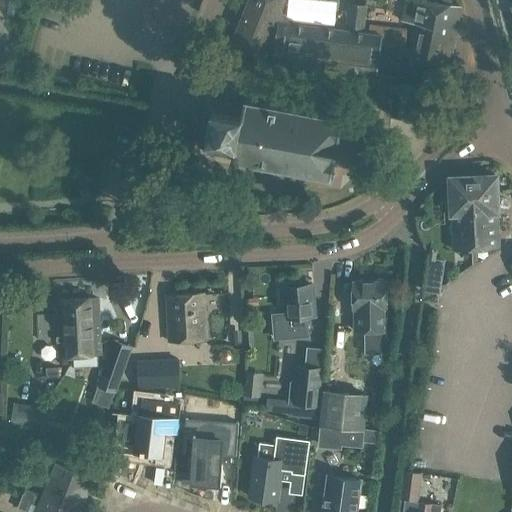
[(270,38),(286,0),(247,0),(225,54),(263,60),(263,59),(266,60),(274,39),(270,38)]
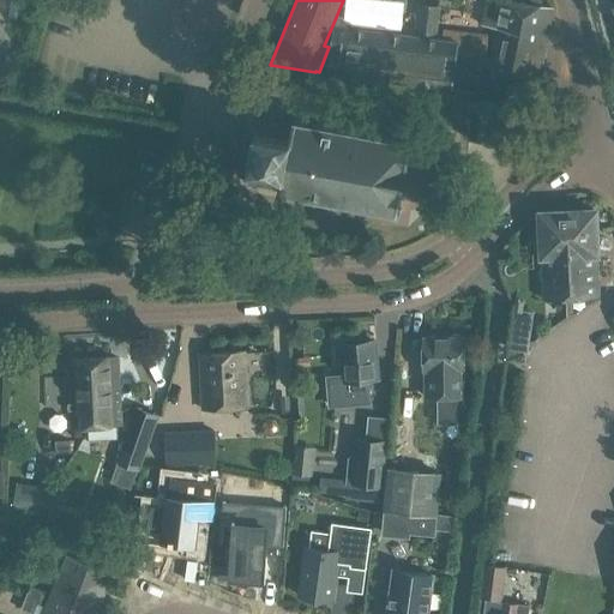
[(458,67),(455,90),(473,92),(482,92),(483,94),(486,73),(537,83),(539,83),(540,83),(545,55),(552,22),(554,10),(542,7),(543,0),(534,0),(533,5),(506,0),(493,0),(488,26),(493,28),(491,46),(488,56),(459,54),(458,67)]
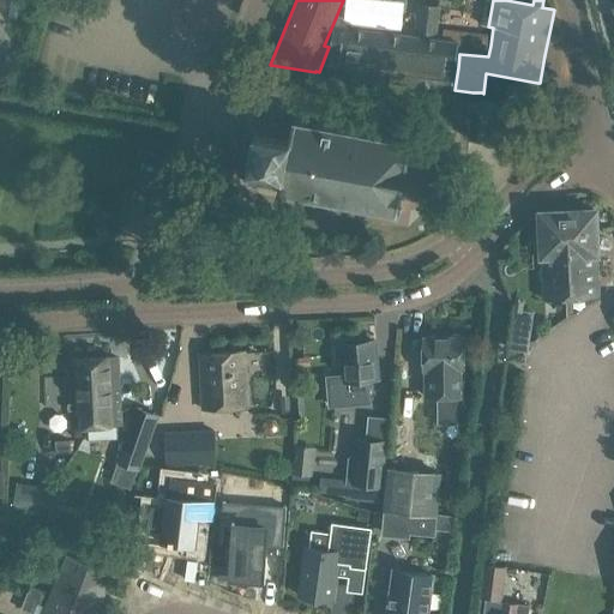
[(329,47),(319,72),(455,90),(458,67),(459,54),(461,42),(434,38),(439,6),(420,4),(415,36),(345,28),(344,34),(335,32),(333,38),(332,47),(329,47)]
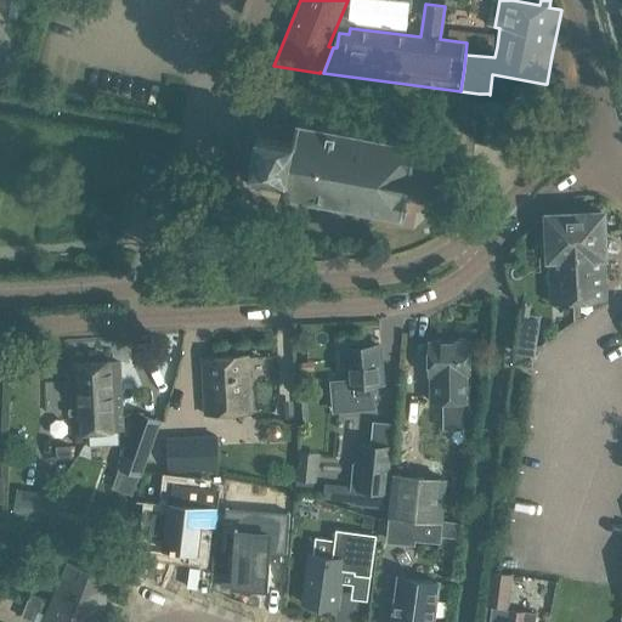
[(289,177),(255,170),(253,187),(286,193),(286,196),(290,196),(290,194),(316,199),(315,201),(318,202),(320,199),(345,204),(344,207),(348,208),(348,205),(373,210),(372,213),(377,213),(377,211),(401,215),(401,218),(405,219),(406,216),(407,216),(408,213),(406,213),(410,193),(412,193),(412,191),(411,191),(414,171),(416,171),(417,168),(414,168),(418,148),(420,150),(422,146),(419,145),(419,143),(414,142),(414,145),(390,140),(390,137),(386,137),(386,139),(361,134),(362,133),(358,131),(357,134),(333,129),(333,126),(329,125),(329,128),(305,123),(305,122),(301,120),(301,123),(266,116),(263,134),(297,140),(289,177)]
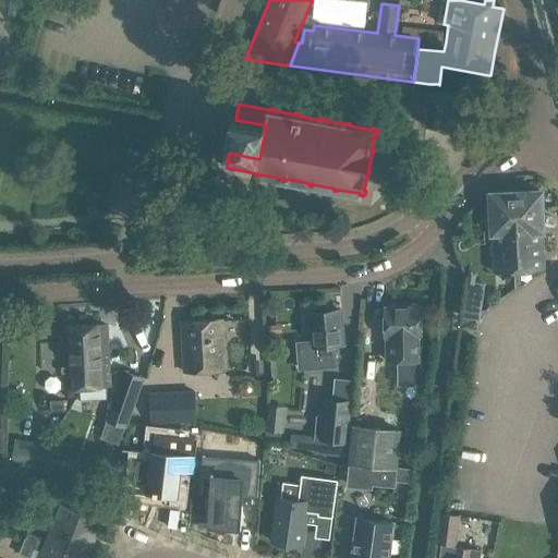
[(259,159),(266,125),(235,120),(232,119),(226,153),(229,153),(259,159)]
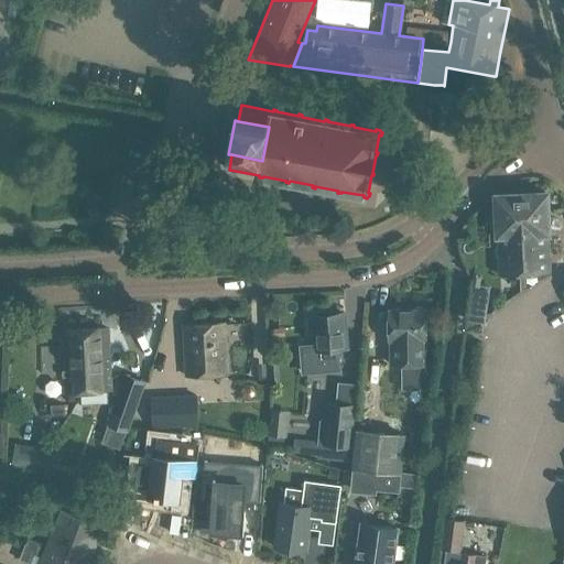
[(523,195),(527,273),(551,272),(548,194),(523,195)]
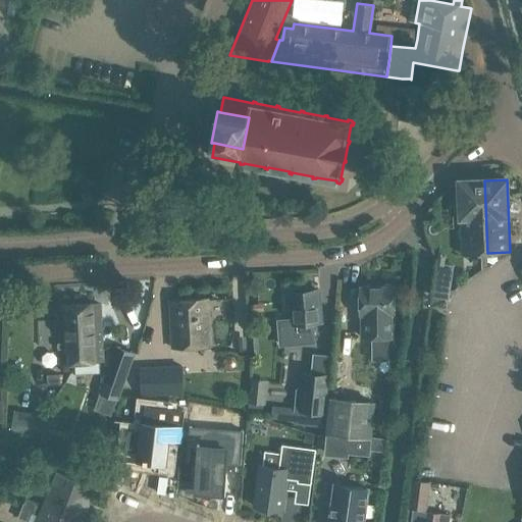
[(463,254),(487,253),(484,180),(460,181),(463,254)]
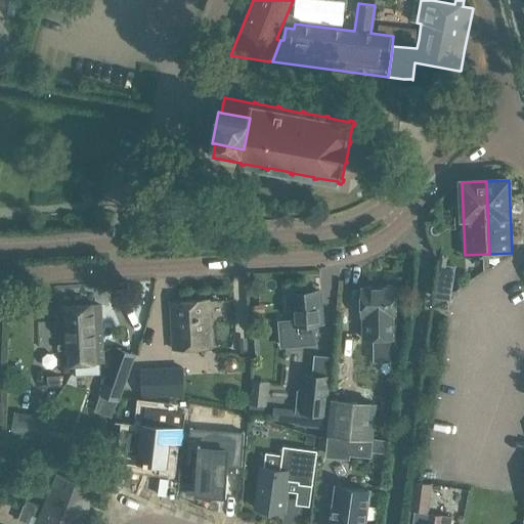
[(440,257),(439,260),(434,297),(449,299),(455,259),(440,257)]
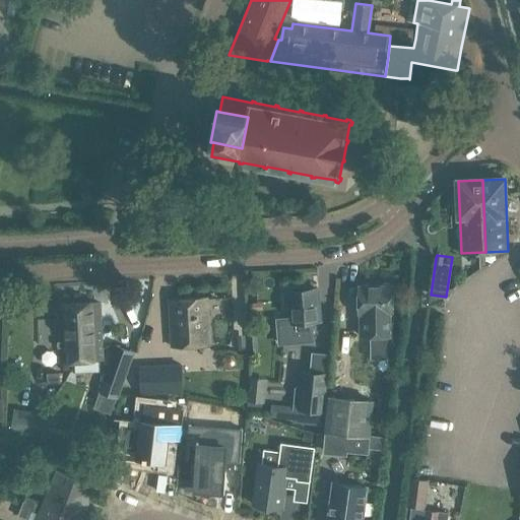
[(395,315),(395,314),(395,286),(376,286),(376,285),(361,285),(361,314),(361,315),(362,315),(363,336),(372,336),(373,360),(397,360),(397,342),(394,342),(394,315),(395,315)]
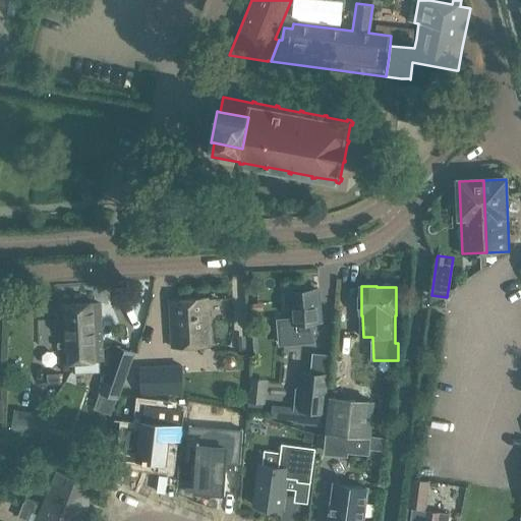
[(293,319),(279,320),(281,344),(313,341),(312,323),(321,322),(321,320),(324,319),(323,308),(321,309),(319,290),(291,291),(293,319)]
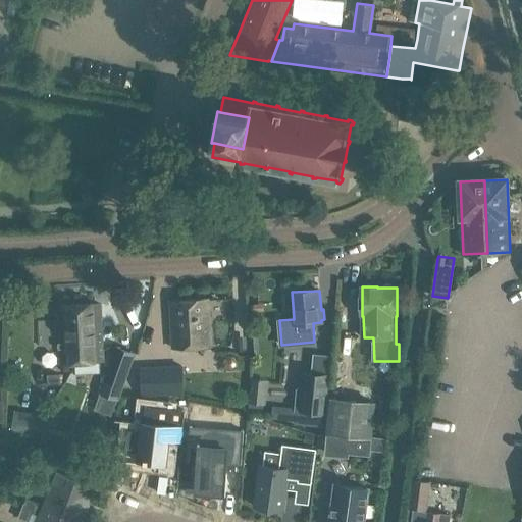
[(212,347),(209,300),(171,301),(173,348),(212,347)]
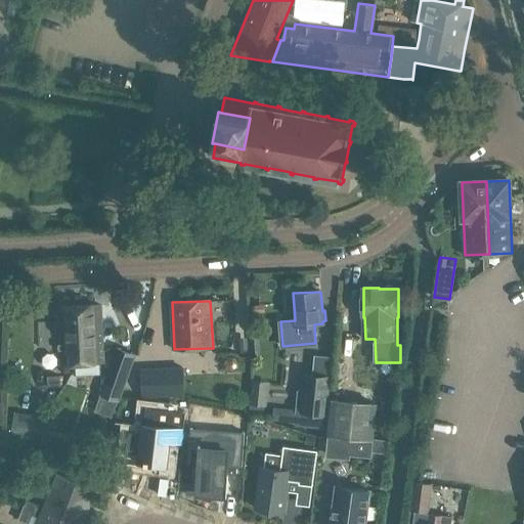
[(62,364),(83,363),(80,306),(59,307),(62,364)]
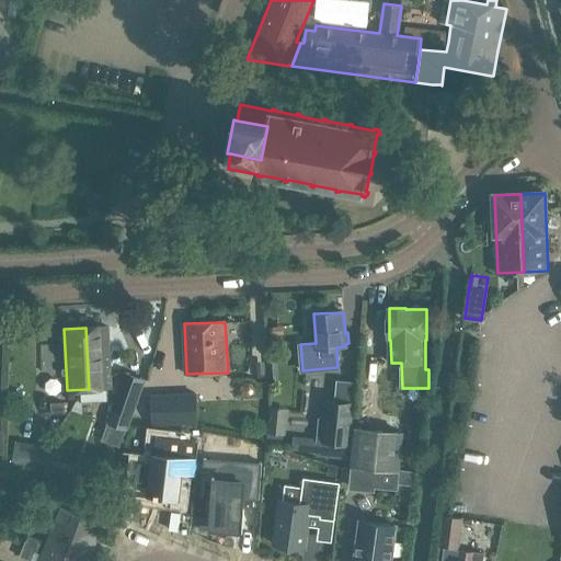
[(86,328),(89,389),(110,388),(107,328),(86,328)]
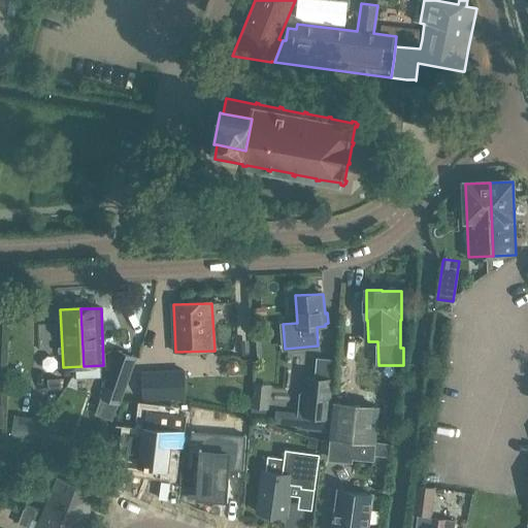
[(137,357),(117,350),(100,398),(121,405),(137,357)]
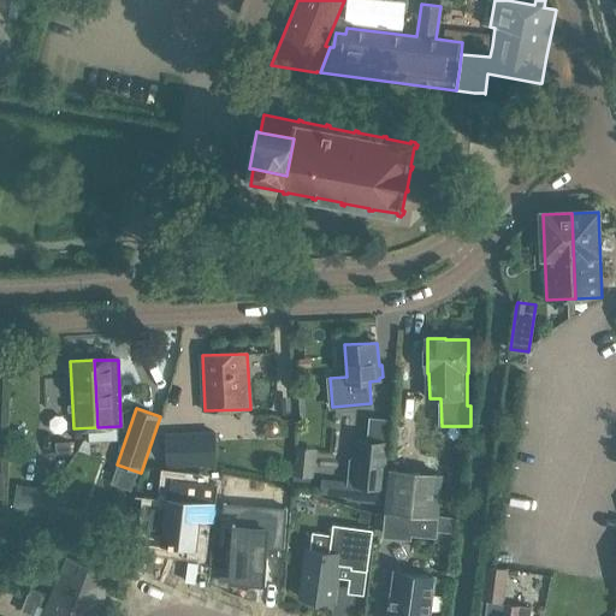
[(167,467),(217,465),(215,431),(166,433),(167,467)]
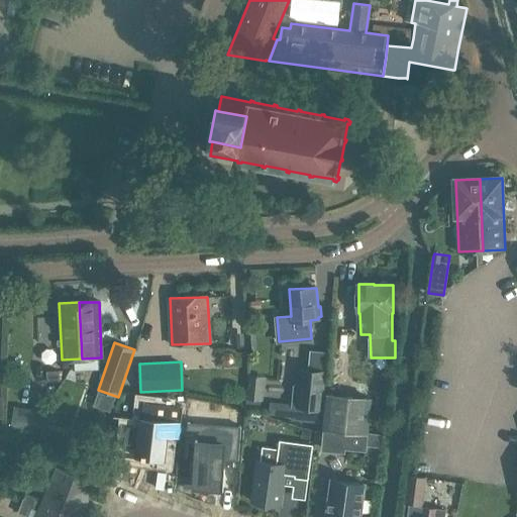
[(294,387),(291,406),(318,410),(322,366),(302,364),(300,387),(294,387)]
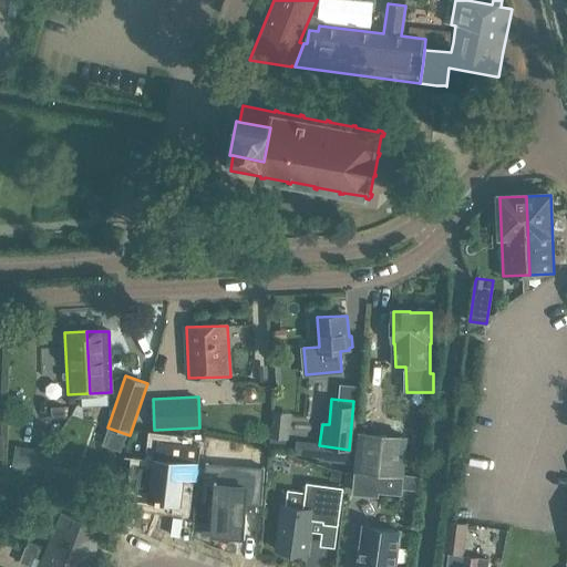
[(360,433),(357,474),(405,478),(409,437),(360,433)]
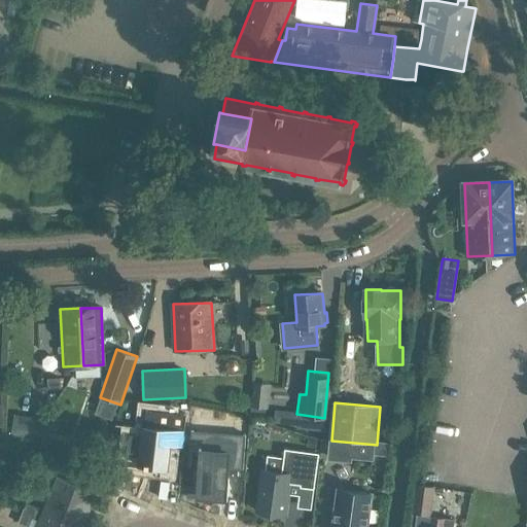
[(140,456),(140,464),(169,467),(172,436),(184,437),(187,414),(146,409),(143,435),(130,433),(127,454),(140,456)]
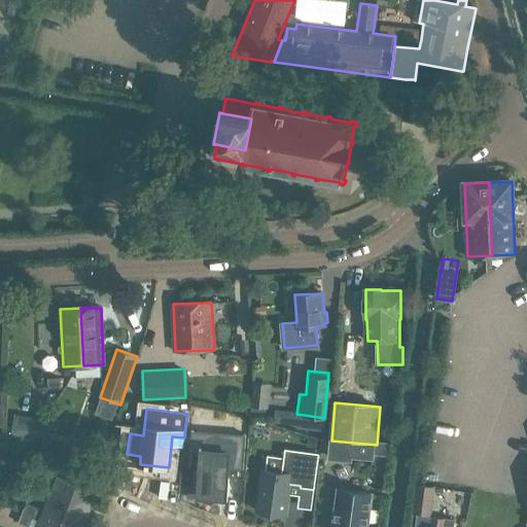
[(202,437),(194,496),(223,499),(226,470),(241,471),(244,444),(202,437)]
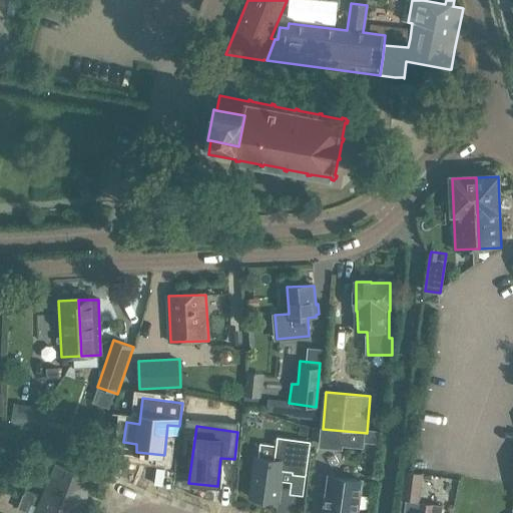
[(62,431),(27,427),(26,443),(60,447),(62,431)]
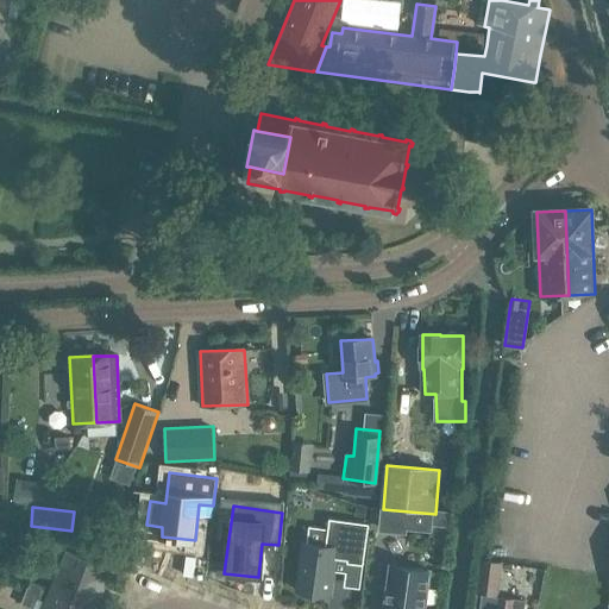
[(407,529),(433,531),(435,514),(383,509),(381,532),(407,534),(407,529)]
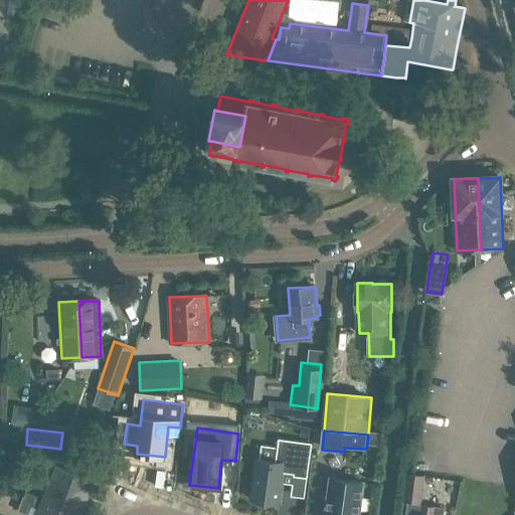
[(294,476),(307,478),(312,443),(279,439),(278,448),(276,462),(260,460),(258,459),(251,499),(280,503),(284,472),(294,474),(294,476)]
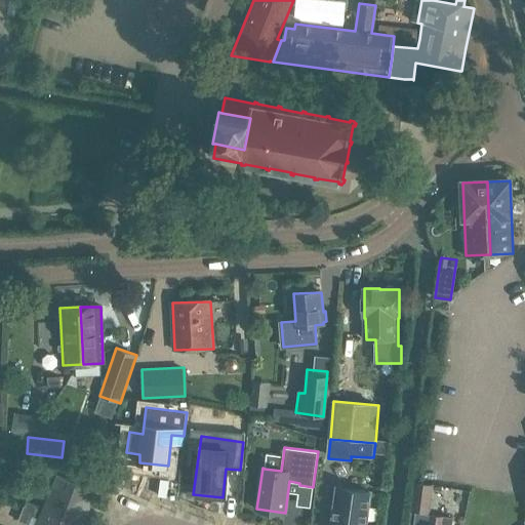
[(41,467),(37,477),(48,481),(52,472),(41,467)]
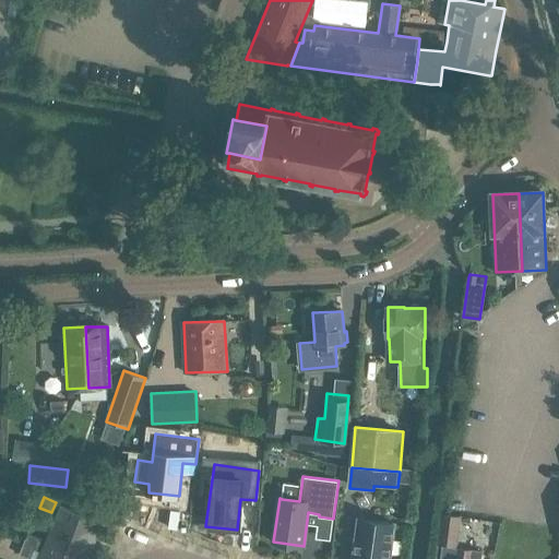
[(54,528),(95,546),(105,522),(63,504),(54,528)]
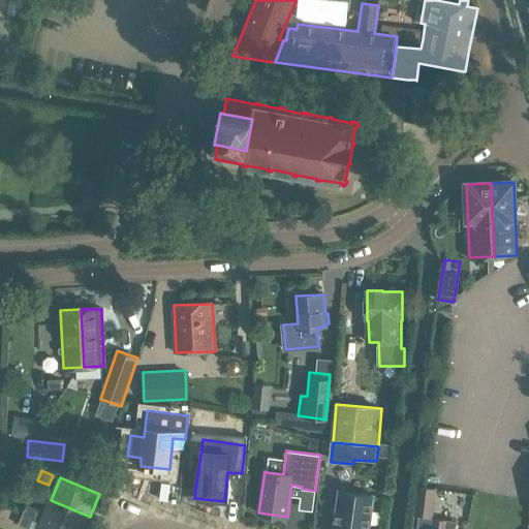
[(435,490),(417,487),(415,509),(432,511),(435,490)]
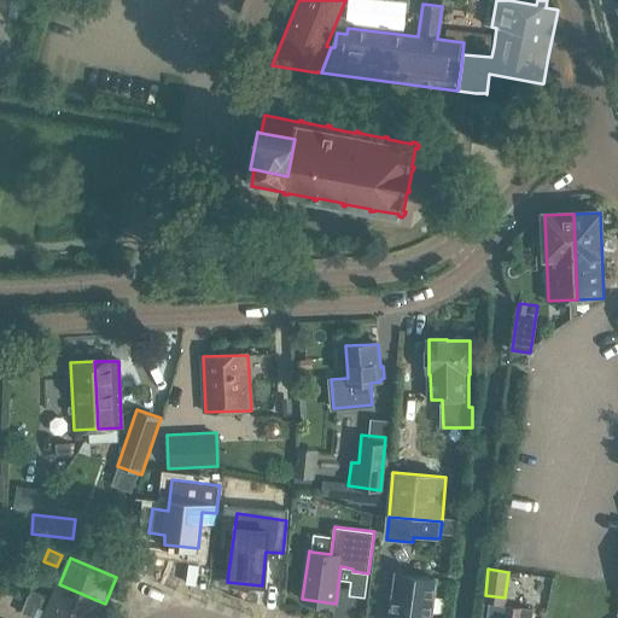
[(400,575),(392,617),(432,617),(437,579),(400,575)]
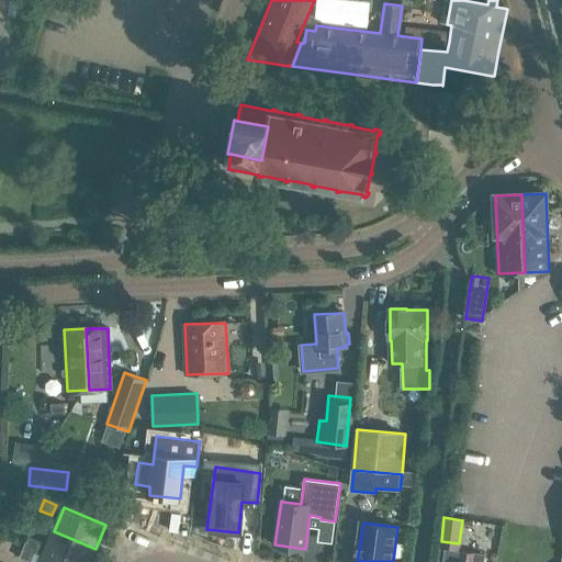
[(62,561),(89,561),(96,549),(54,531),(44,554),(62,561)]
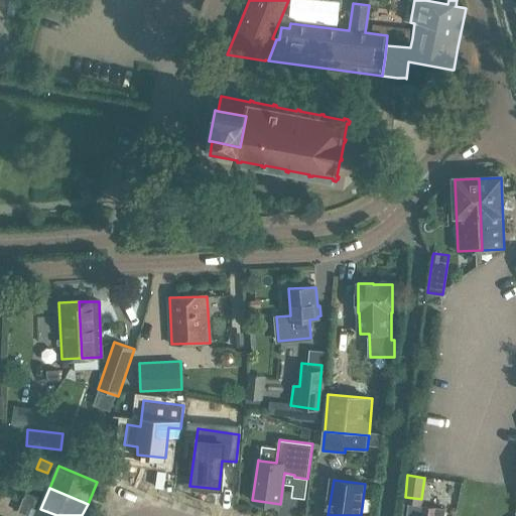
[(22,502),(33,506),(37,498),(26,493),(22,502)]
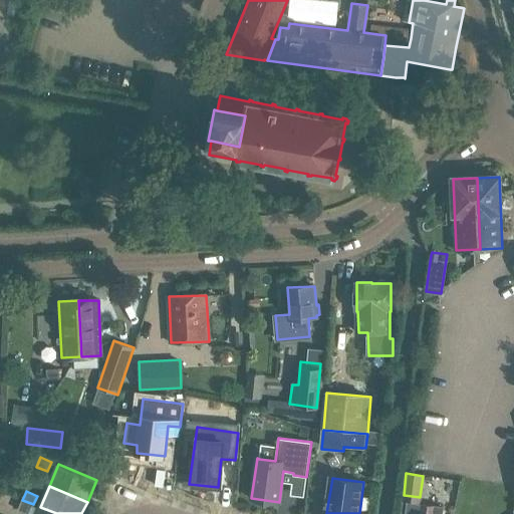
[(27,513),(29,513),(33,504),(22,500),(18,510),(27,513)]
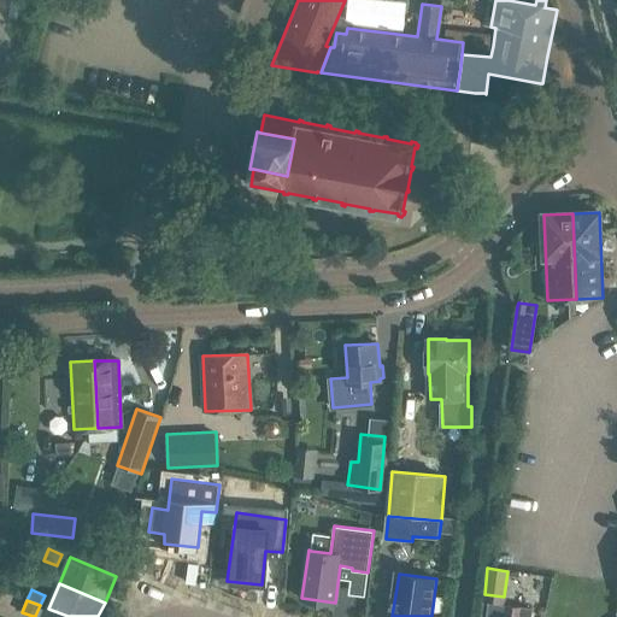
[(506,606),(504,616),(533,616),(535,611),(506,606)]
